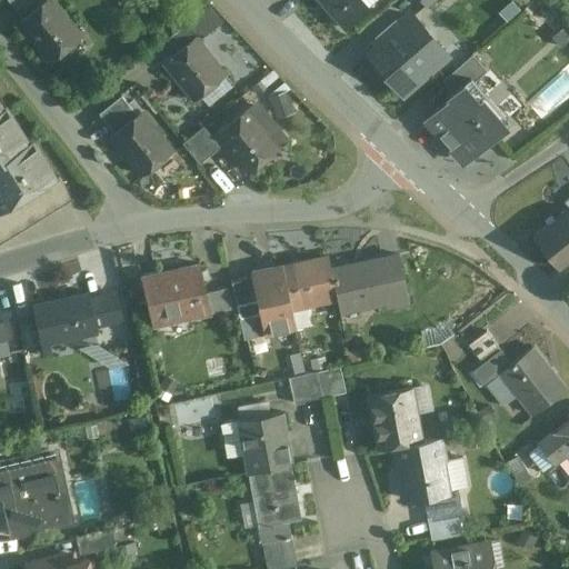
[(7,0),(21,18),(43,0),(7,0)]
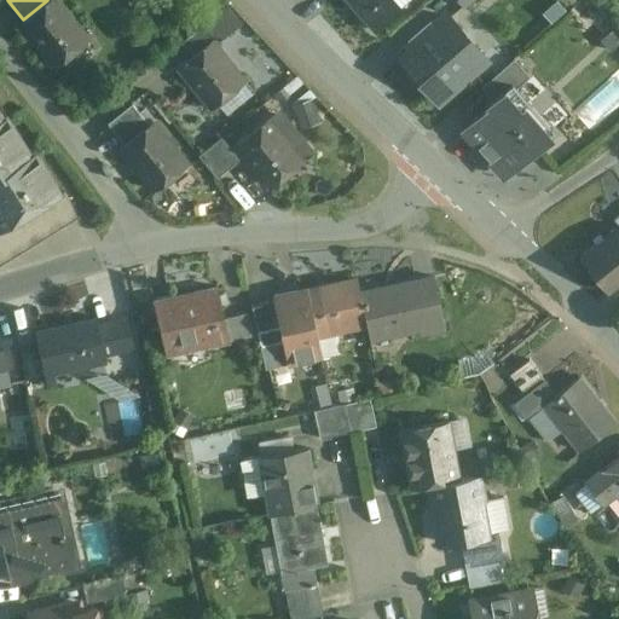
[(47,0),(23,19),(19,22),(55,65),(87,40),(55,0),(47,0)]
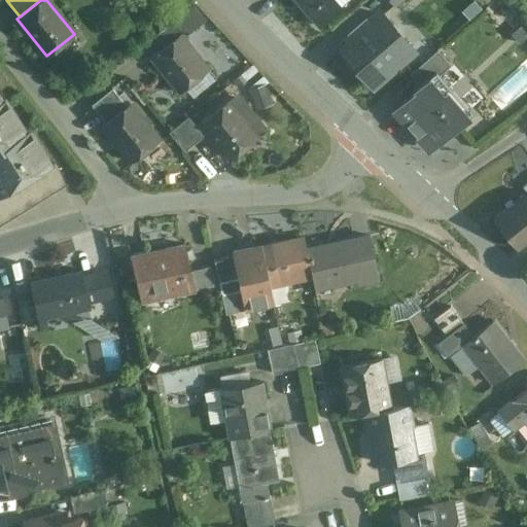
[(295,0),(320,27),(343,5),(338,0),(295,0)]
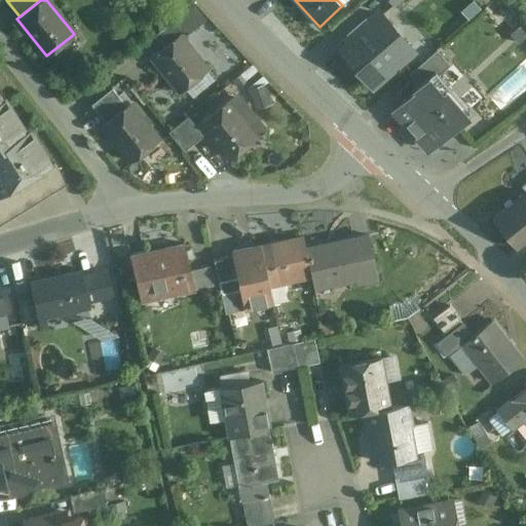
[(192,4),(154,35),(163,46),(178,35),(182,39),(205,21),(192,4)]
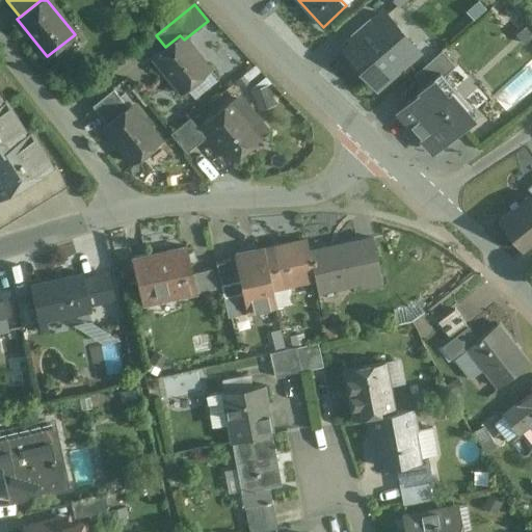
[(380,10),(340,47),(379,90),(420,54),(380,10)]
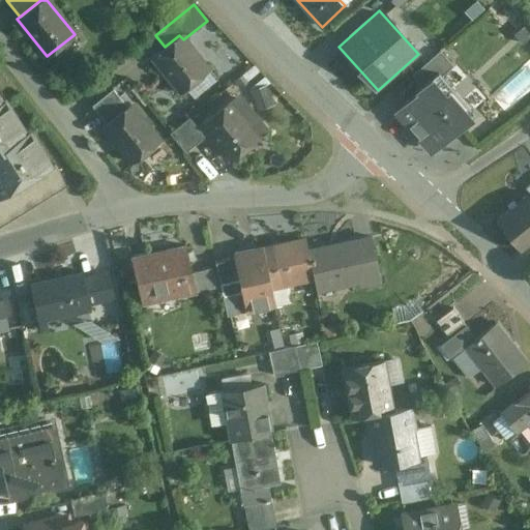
[(165,47),(153,56),(181,92),(208,70),(183,39),(179,35),(165,47)]
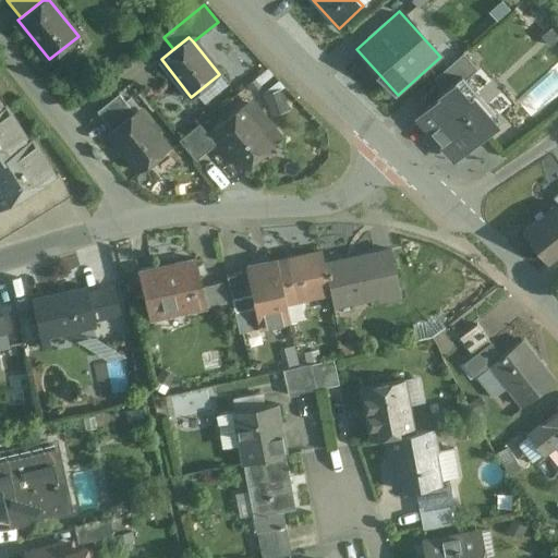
[(436,77),(448,92),(461,79),(475,68),(462,53),(436,77)]
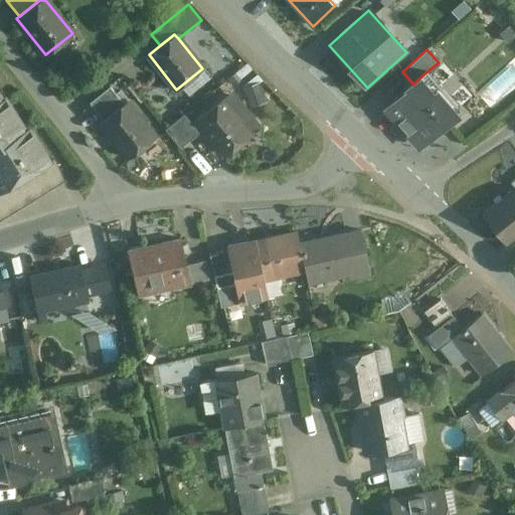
[(413,84),(384,111),(416,147),(459,110),(425,72),(413,84)]
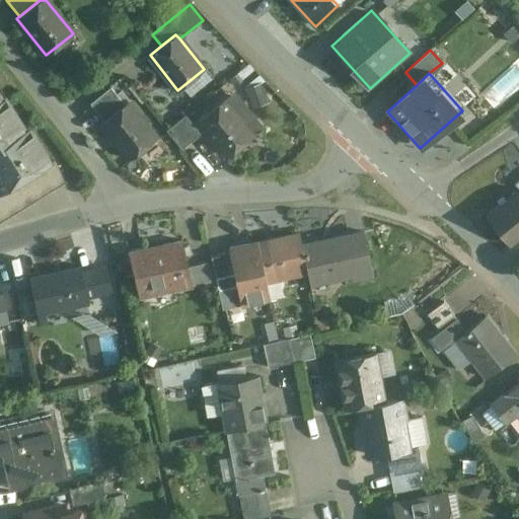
[(261,84),(245,89),(249,100),(265,94),(261,84)]
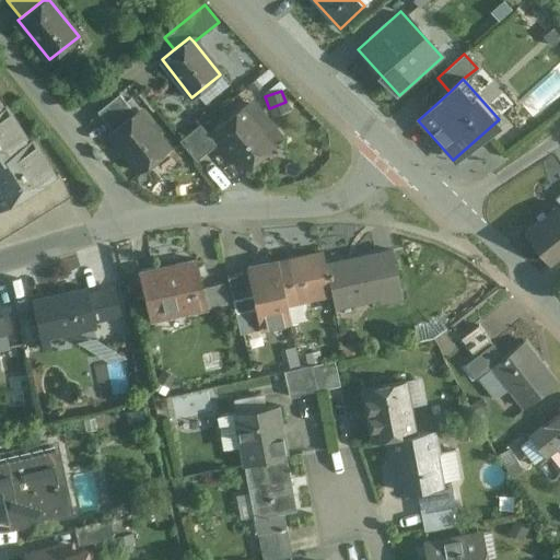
[(119,94),(96,112),(112,130),(133,113),(119,94)]
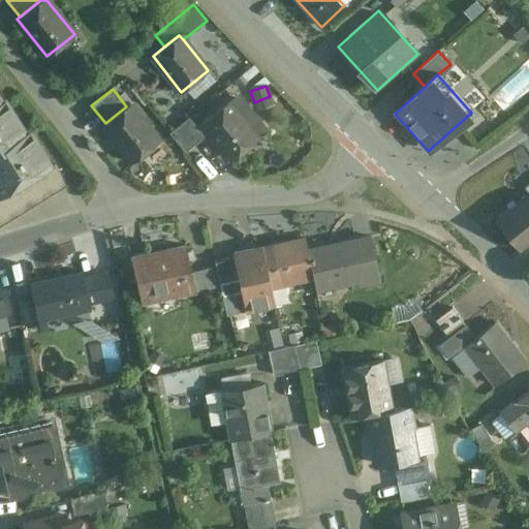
[(5,101),(0,104),(0,150),(29,133),(29,132),(25,134),(5,101)]
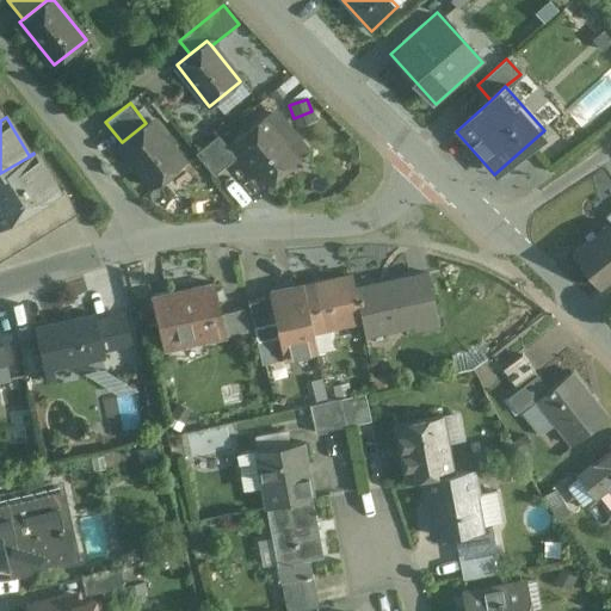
[(298,159),(264,117),(233,142),(267,185),(298,159)]
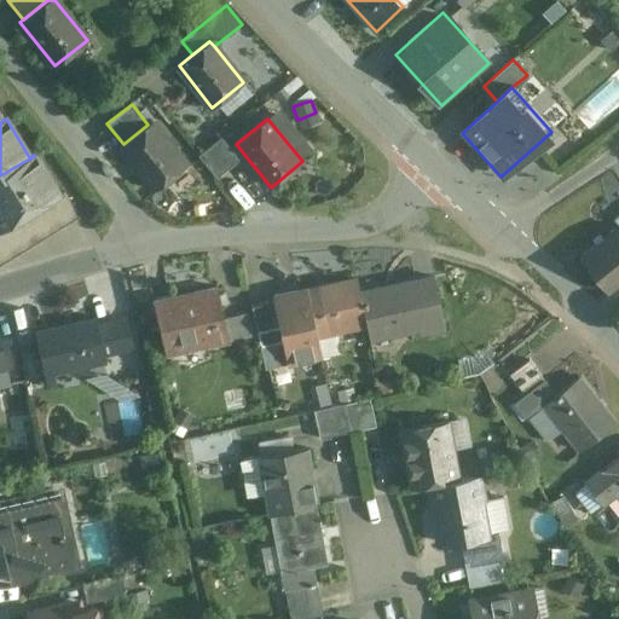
[(189,167),(152,121),(148,125),(123,144),(120,148),(155,190),(171,178),(172,179),(171,177),(185,165),(187,168),(189,167)]
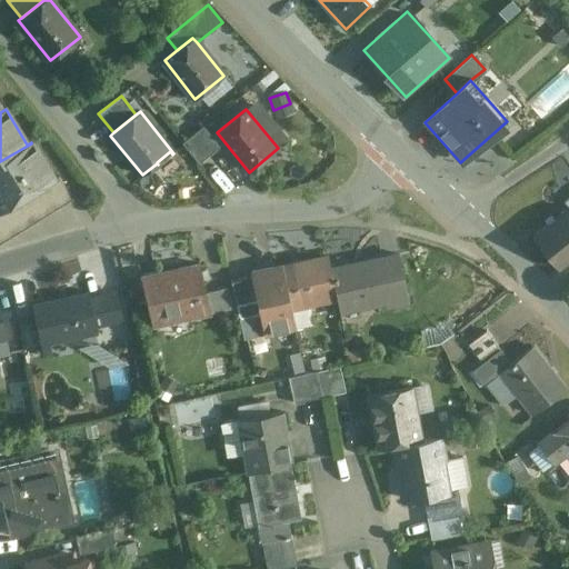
[(220,147),(203,127),(182,142),(199,163),(220,147)]
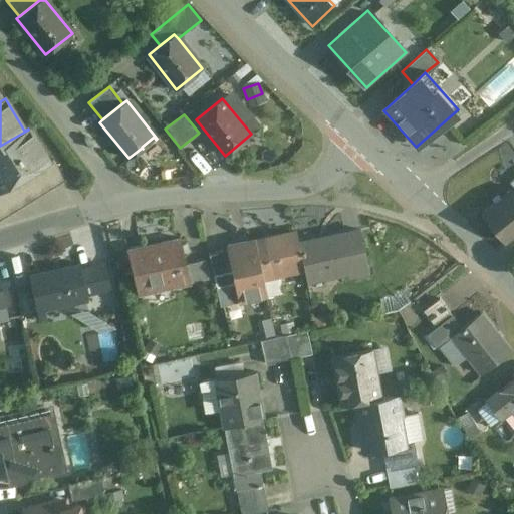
[(28,130),(0,146),(0,188),(1,191),(48,162),(28,130)]
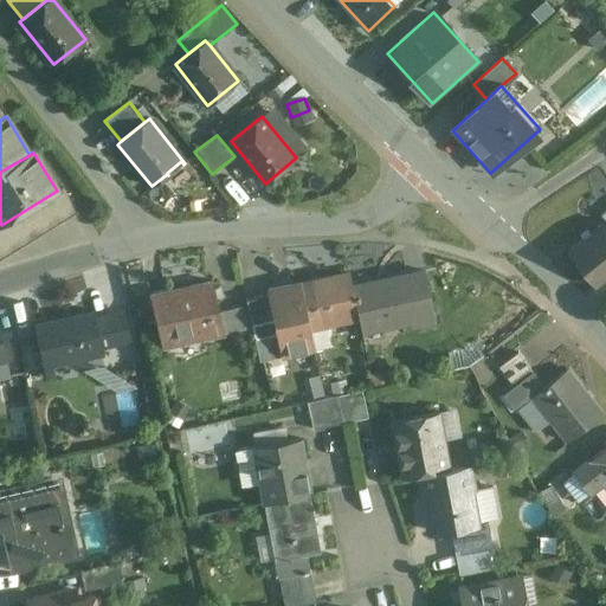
[(57,191),(1,225),(0,225),(0,258),(77,212),(62,187),(57,191)]
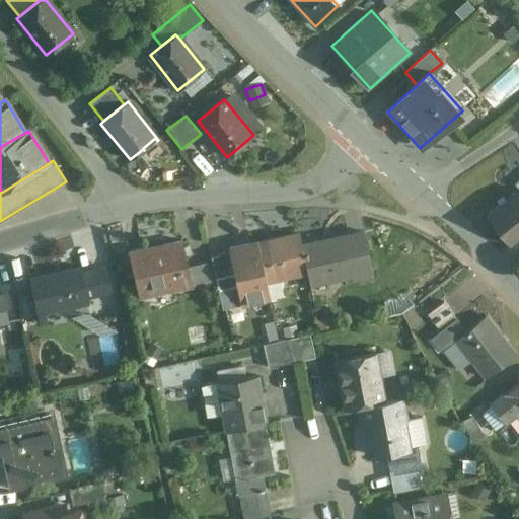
[(518,191),(487,216),(499,231),(518,214),(518,191)]
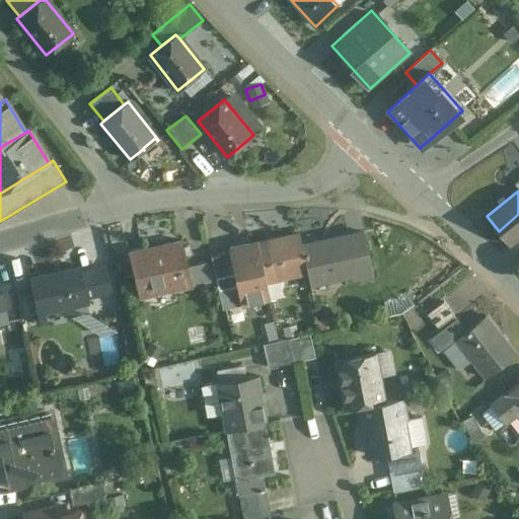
[(518,214),(499,231),(509,244),(518,236),(518,214)]
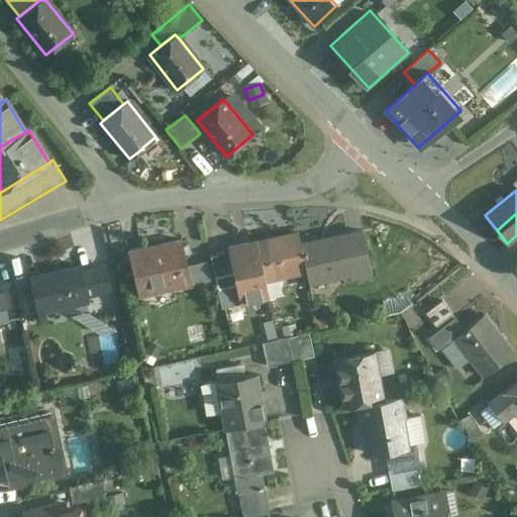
[(362,232),(347,235),(347,237),(352,260),(367,256),(362,232)]
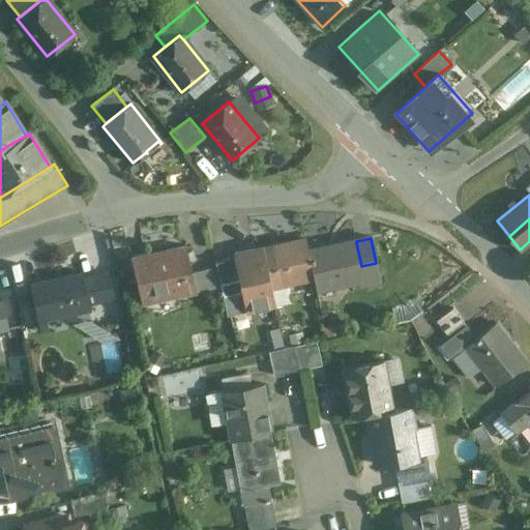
[(275,245),(234,254),(235,257),(243,292),(247,311),(260,307),(261,310),(270,307),(270,305),(273,304),(269,288),(314,278),(307,251),(304,239),(303,239),(303,241),(276,247),(275,245)]
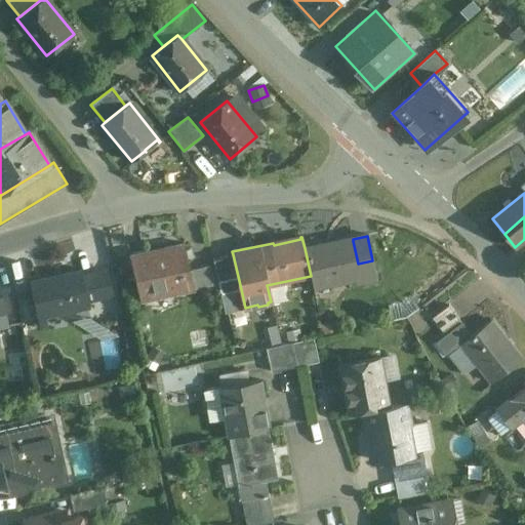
[(353,241),(326,246),(325,244),(305,248),(311,276),(313,288),(361,278),(362,283),(376,280),(372,260),(358,264),(353,241)]
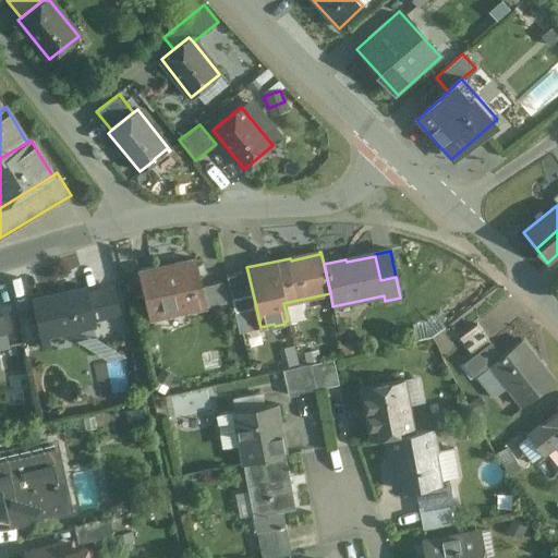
[(195,258),(137,271),(149,320),(207,307),(195,258)]
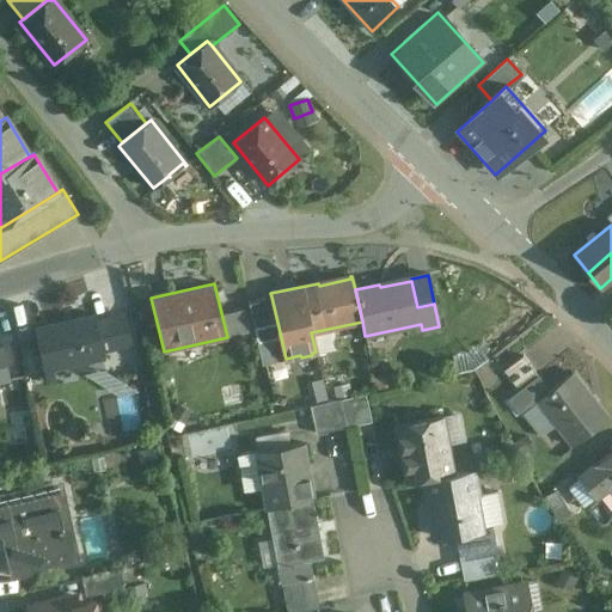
[(271,297),(248,303),(254,329),(257,343),(281,337),(271,297)]
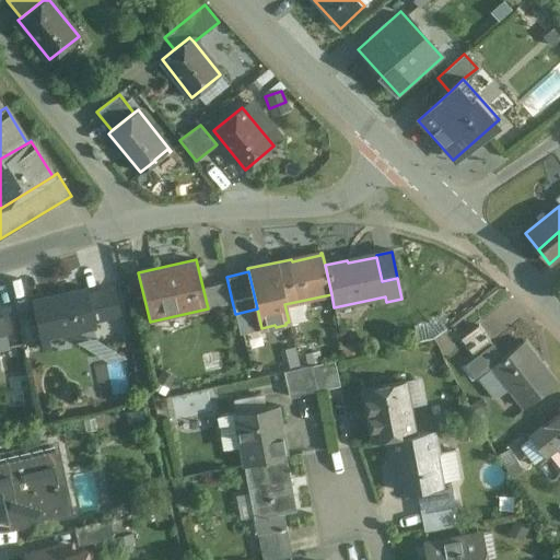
[(206,284),(209,305),(229,302),(225,281),(206,284)]
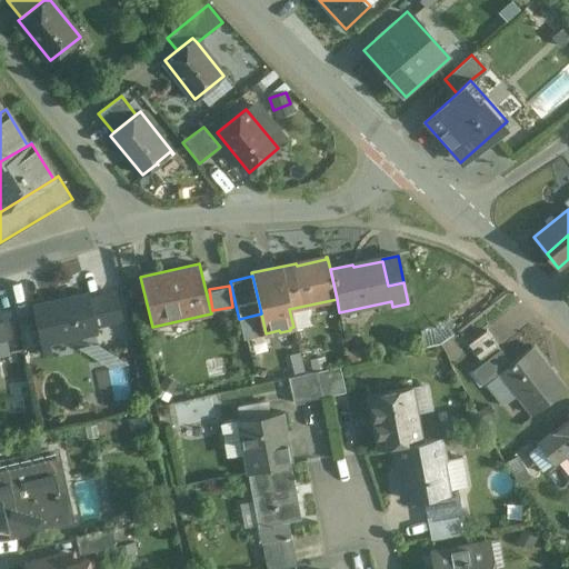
[(88,292),(32,305),(41,345),(96,332),(95,326),(89,299),(88,292)]
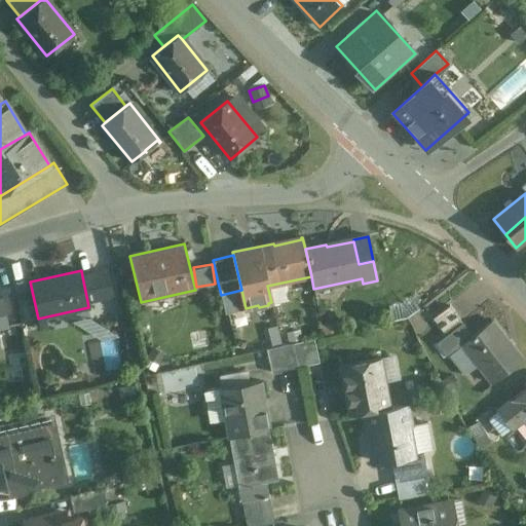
[(106,271),(82,276),(87,301),(112,296),(106,271)]
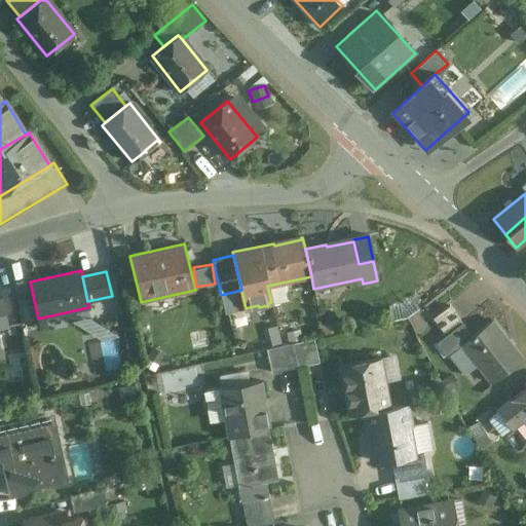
[(0,328),(9,327),(3,299),(0,299),(0,328)]
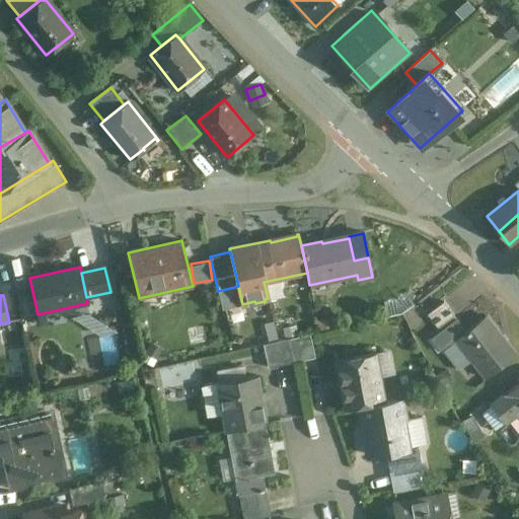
[(444,302),(428,314),(441,330),(457,318),(444,302)]
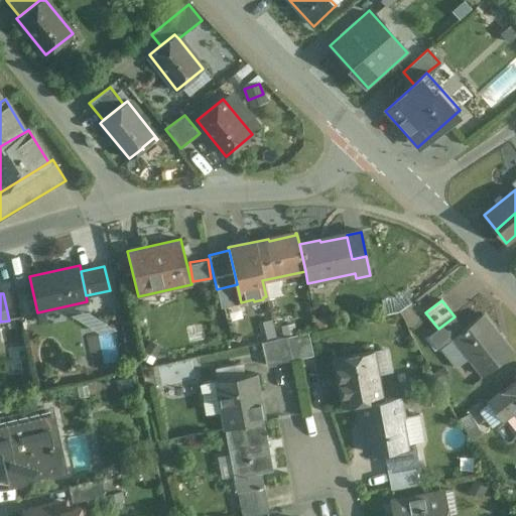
[(464,329),(453,337),(455,339),(484,377),(513,354),(483,313),(464,329)]
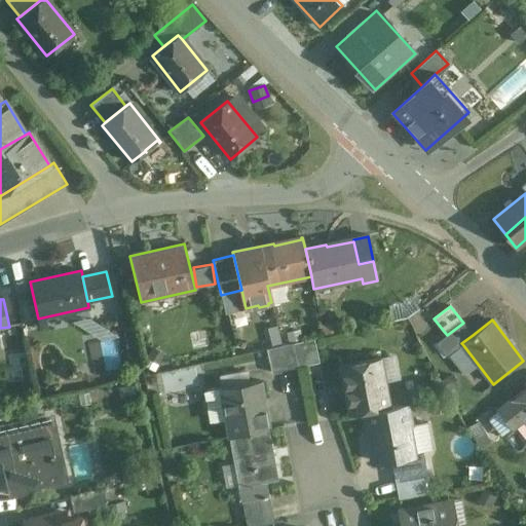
[(447,335),(438,342),(449,357),(463,345),(461,343),(473,335),(463,323),(447,335)]
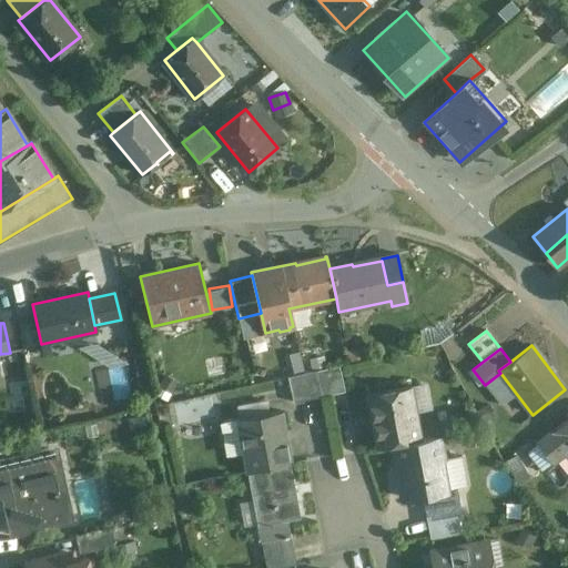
[(305,368),(325,365),(323,350),(302,354),(305,368)]
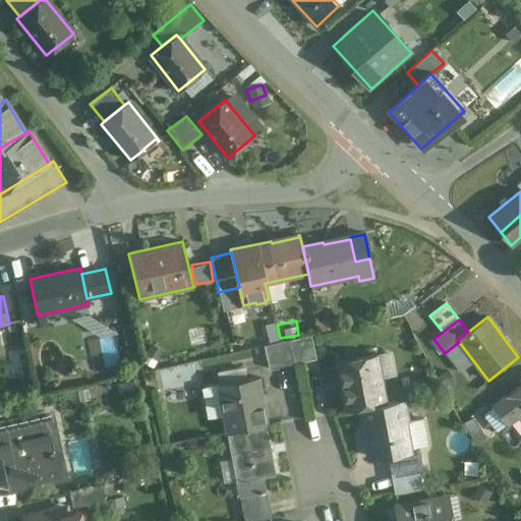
[(311,335),(290,340),(295,363),(316,359),(311,335)]
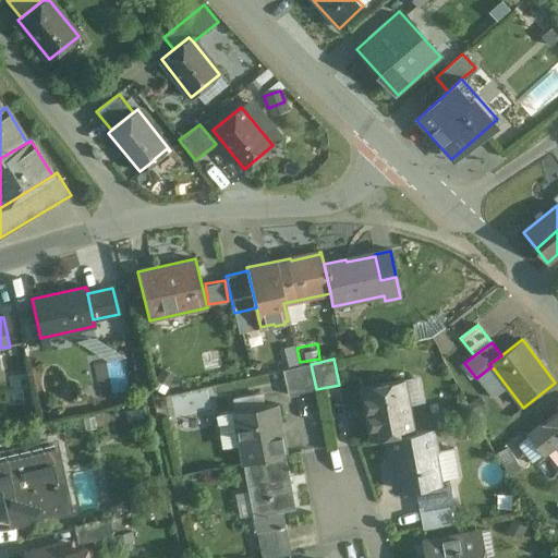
[(311,364),(298,367),(303,392),(316,389),(311,364)]
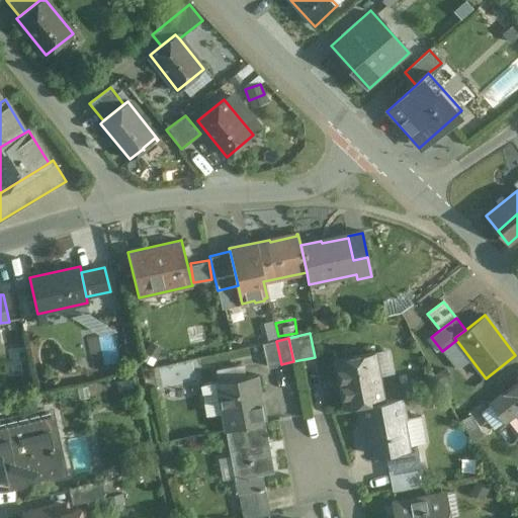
[(276,341),(263,344),(268,367),(281,364),(276,341)]
